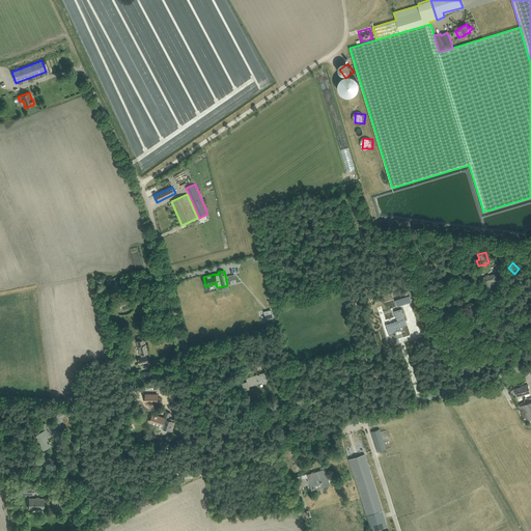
[(497,274),(493,275),(481,278),(482,281),(483,280),(485,284),(484,284),(485,286),(483,287),(485,294),(495,290),(494,285),(497,285),(496,281),(500,280),(499,276),(498,276),(497,274)]
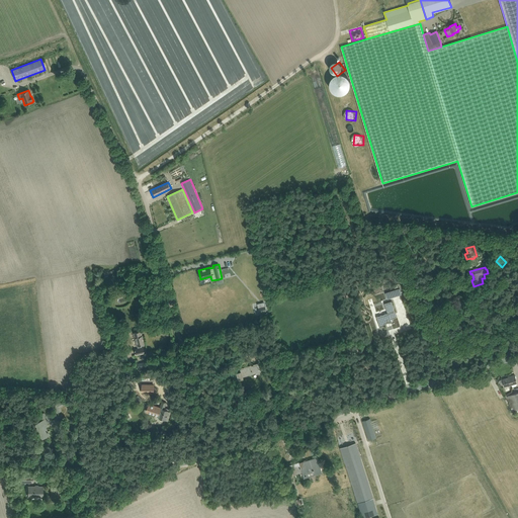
[(90,272),(92,280),(102,278),(101,275),(96,276),(95,271),(90,272)]
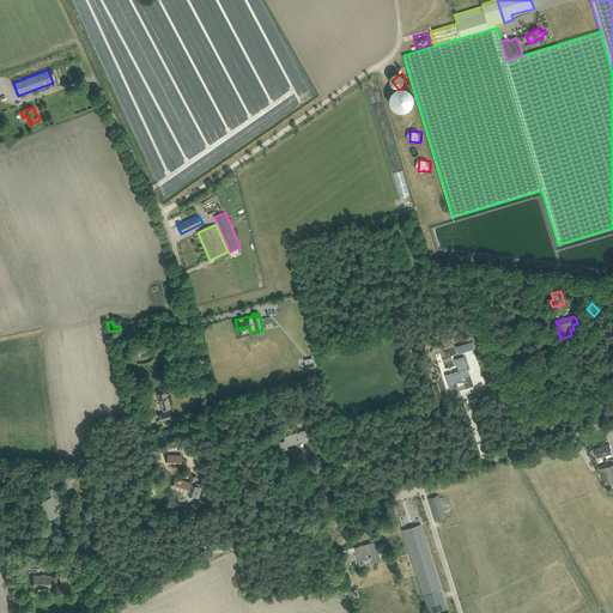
[(473,341),(456,346),(459,353),(475,349),(473,341)]
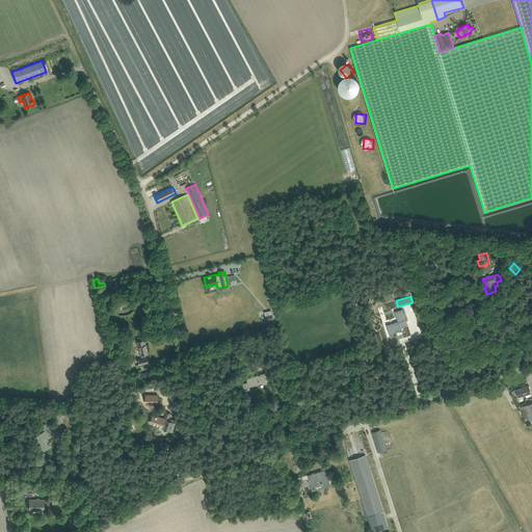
[(407,325),(402,309),(395,312),(398,321),(387,325),(390,334),(402,329),(401,327),(407,325)]
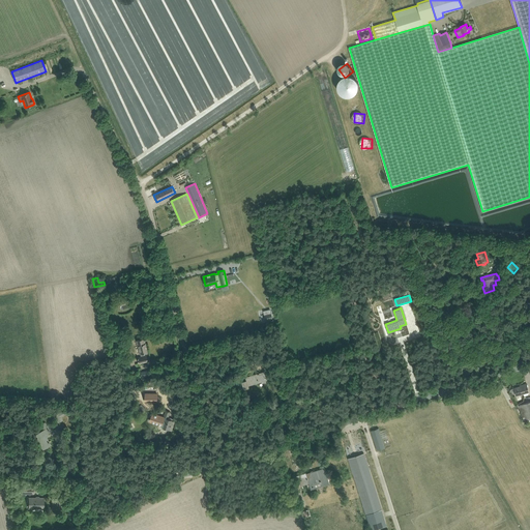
[(140,362),(143,362),(148,360),(147,356),(146,356),(145,352),(147,352),(146,344),(145,344),(143,339),(137,341),(141,353),(142,357),(138,358),(140,362)]
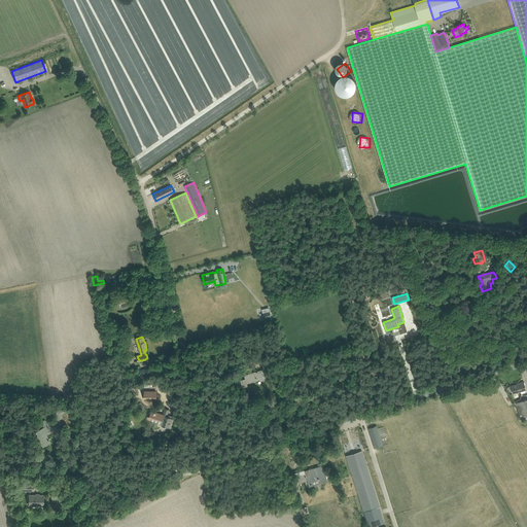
[(226,354),(231,350),(226,345),(222,349),(226,354)]
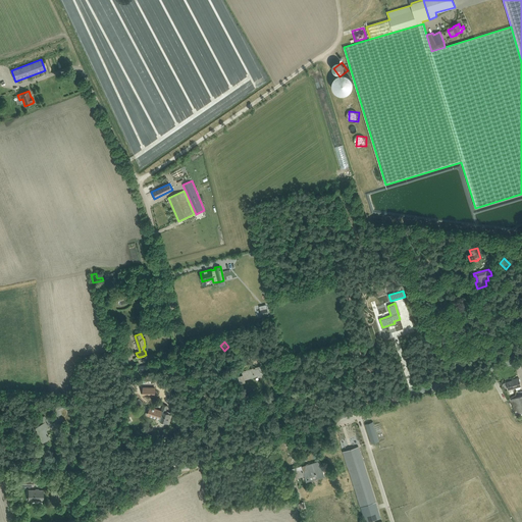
[(242,383),(246,382),(245,379),(263,374),(261,366),(256,367),(255,367),(254,367),(254,368),(242,371),(243,375),(240,376),(242,383)]
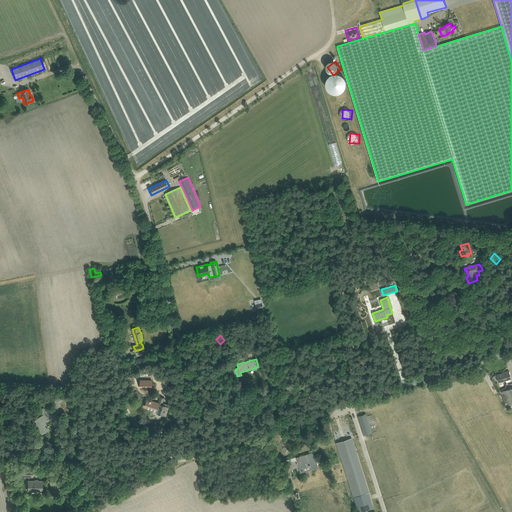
[(498,379),(498,382),(511,378),(509,371),(504,372),(504,373),(496,375),(497,375),(494,376),(493,377),(493,380),(495,380),(498,379)]
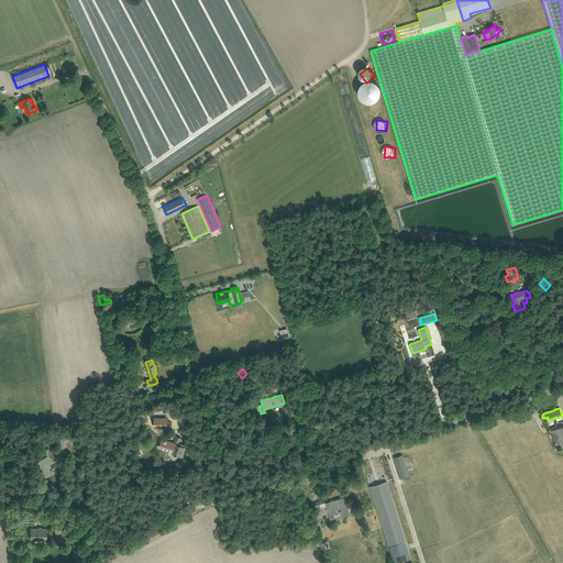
[(168,428),(168,418),(154,417),(154,427),(168,428)]
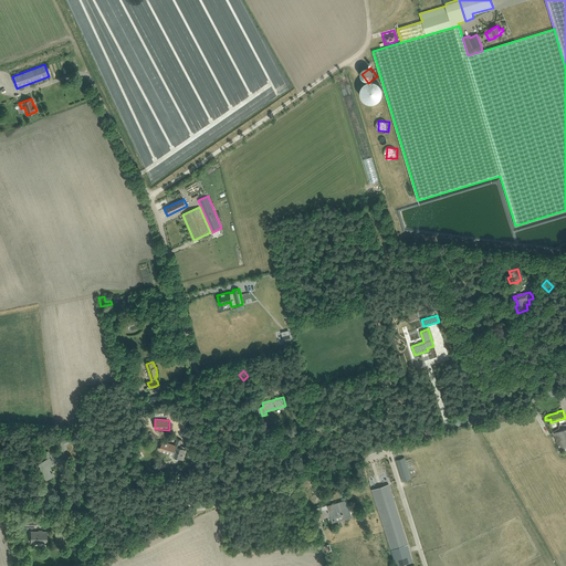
[(565,428),(554,433),(556,438),(558,448),(559,449),(559,448),(565,446),(565,428)]
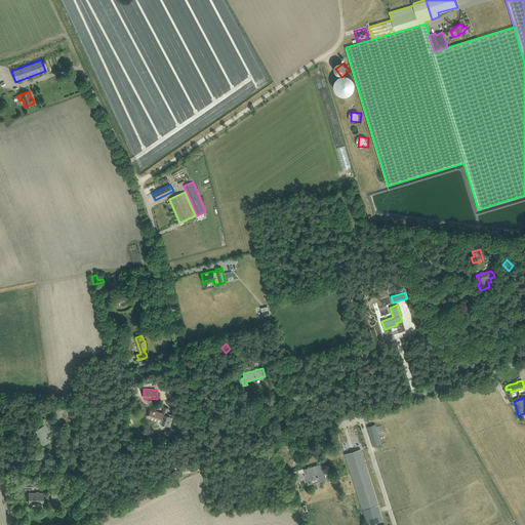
[(57,409),(53,412),(55,416),(68,409),(65,404),(57,408),(57,409)]
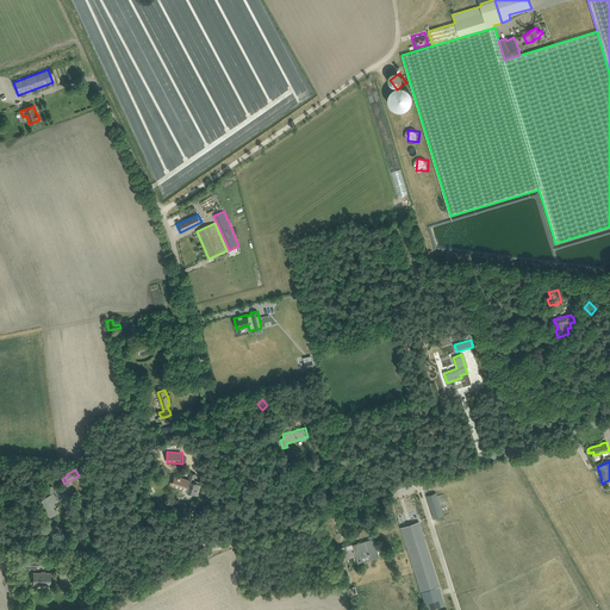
[(176,478),(175,479),(174,485),(187,489),(186,491),(197,495),(200,484),(193,481),(197,474),(191,472),(188,481),(176,478)]
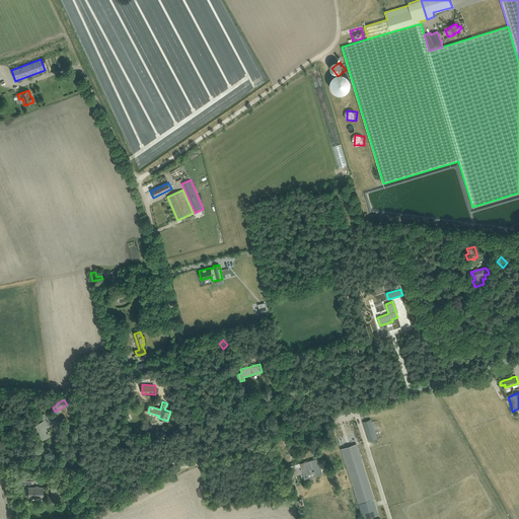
[(38,431),(40,435),(43,440),(50,436),(47,431),(45,427),(49,424),(50,425),(54,423),(49,415),(46,417),(44,414),(40,416),(43,422),(31,428),(34,433),(38,431)]
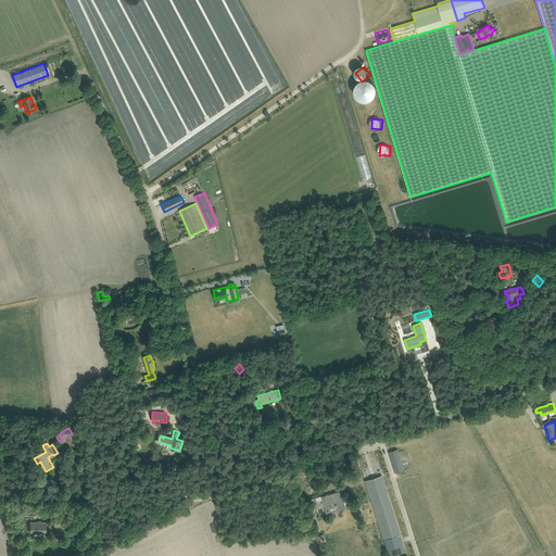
[(395,472),(404,470),(397,450),(389,452),(395,472)]
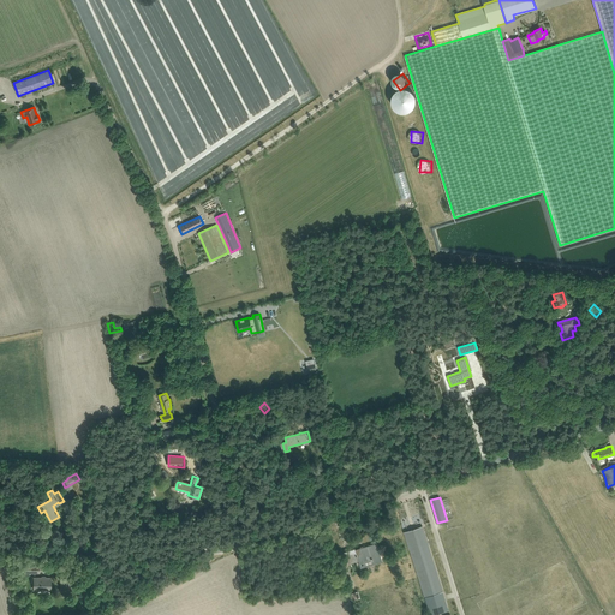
[(443,591),(423,526),(404,532),(405,532),(425,596),(424,597),(430,614),(431,614),(449,609),(443,591)]
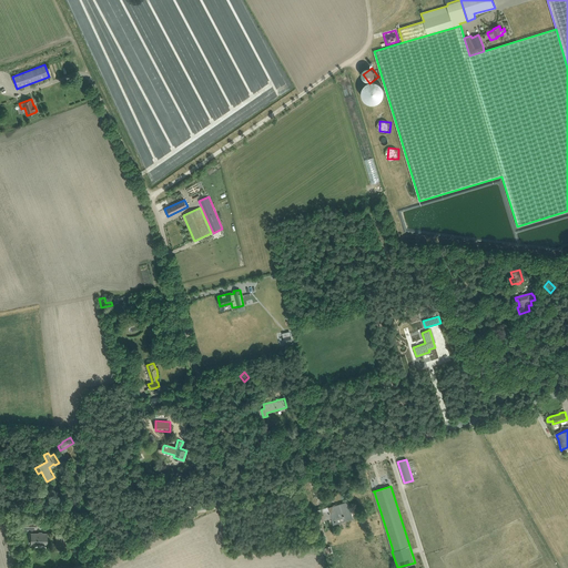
[(354,517),(350,506),(348,501),(336,505),(336,507),(334,507),(333,506),(328,508),(327,506),(318,509),(320,515),(322,520),(332,517),(334,524),(354,517)]
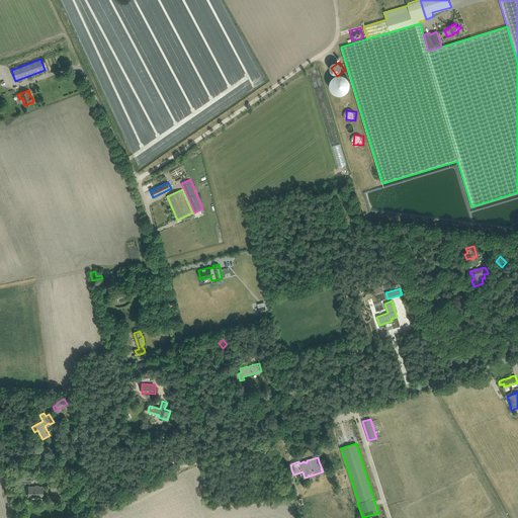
[(42,496),(42,492),(42,487),(31,487),(31,488),(28,488),(28,492),(28,497),(37,497),(37,495),(42,496)]
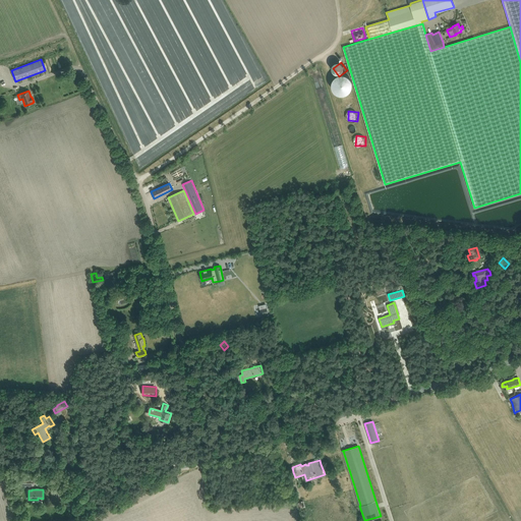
[(51,491),(51,502),(59,503),(60,491),(51,491)]
